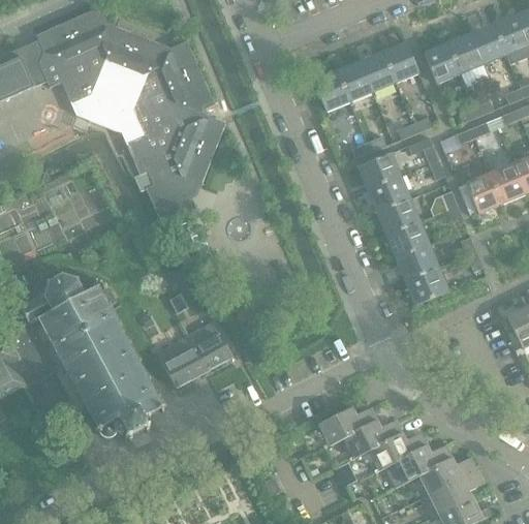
[(172,48),(106,22),(99,4),(35,32),(37,37),(0,53),(0,99),(45,81),(49,86),(60,81),(70,102),(75,114),(120,133),(139,175),(147,171),(153,184),(145,188),(164,230),(190,219),(195,207),(190,197),(196,195),(224,123),(208,117),(205,109),(214,104),(185,41),(172,48)]
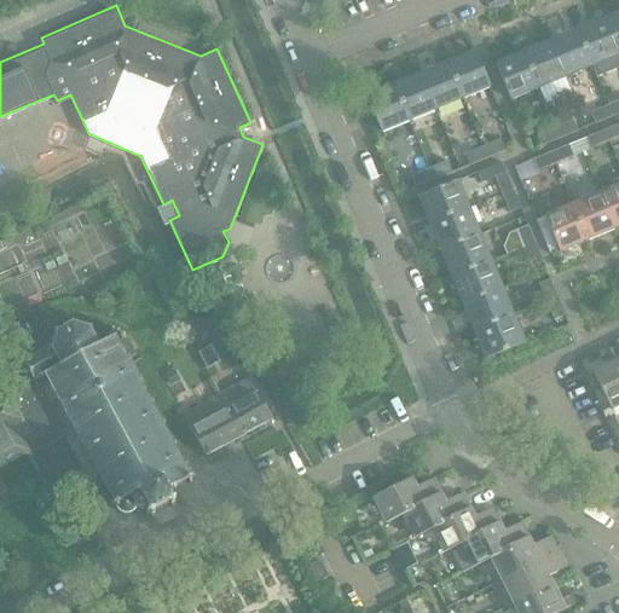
[(618,6),(603,13),(618,50),(618,48),(618,6)]
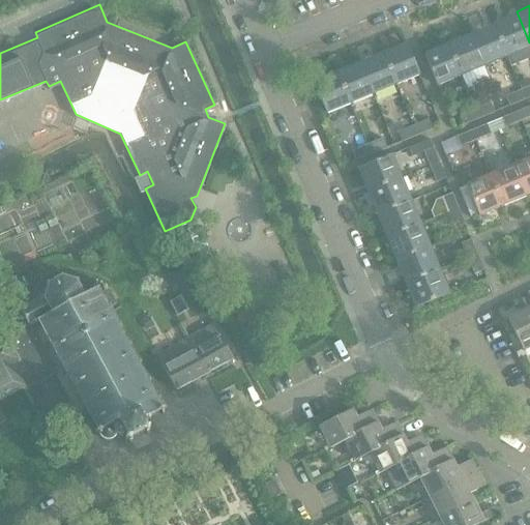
[(517,11),(493,21),(506,52),(510,63),(529,55),(529,45),(529,42),(517,11)]
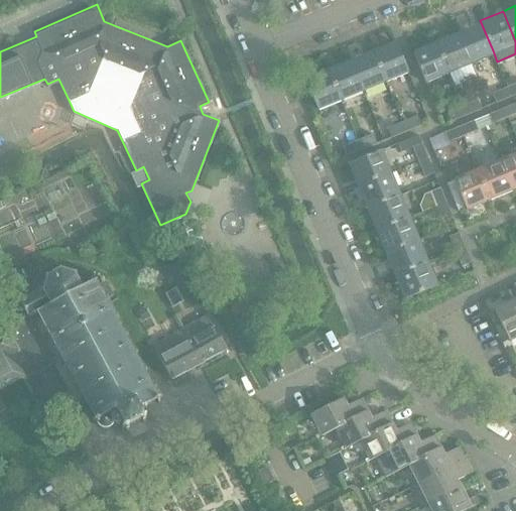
[(480,20),(458,30),(470,59),(493,50),(480,20)]
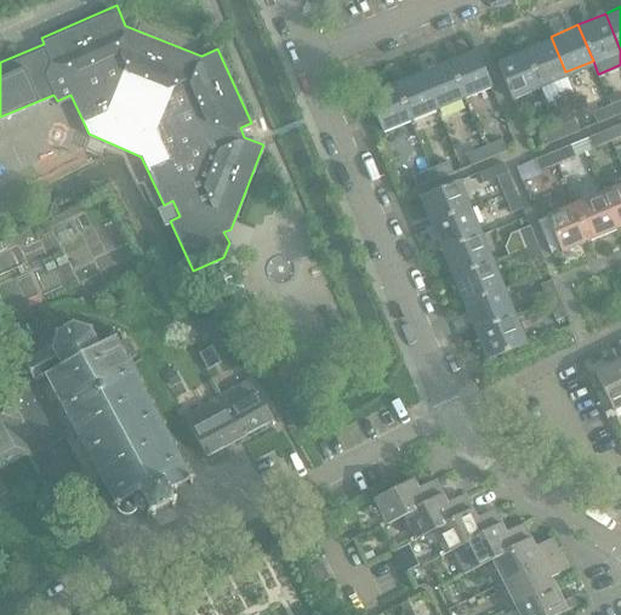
[(551,36),(524,47),(539,84),(565,72),(551,36)]
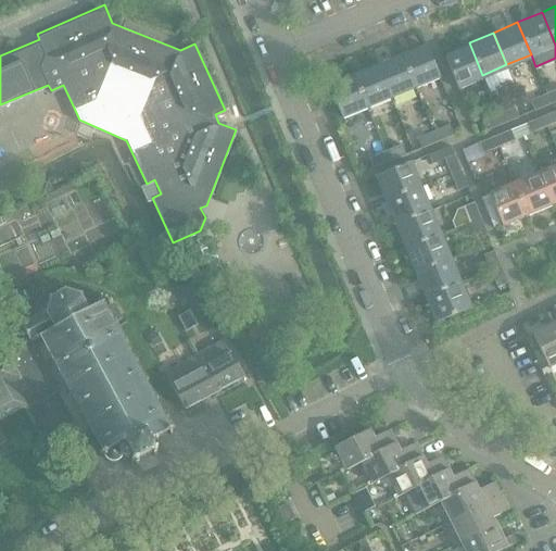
[(458,85),(482,75),(469,42),(445,52),(458,85)]
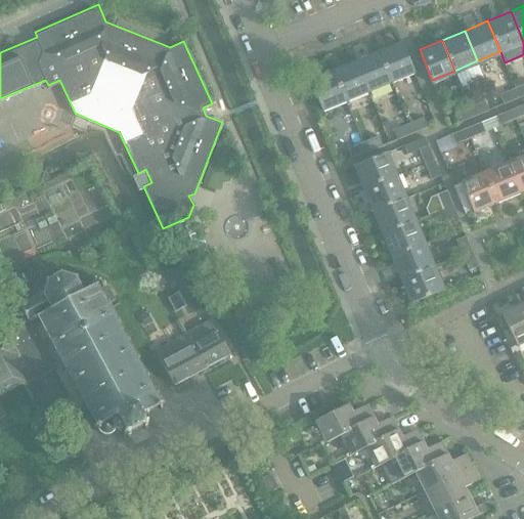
[(401,41),(379,50),(391,81),(413,71),(401,41)]
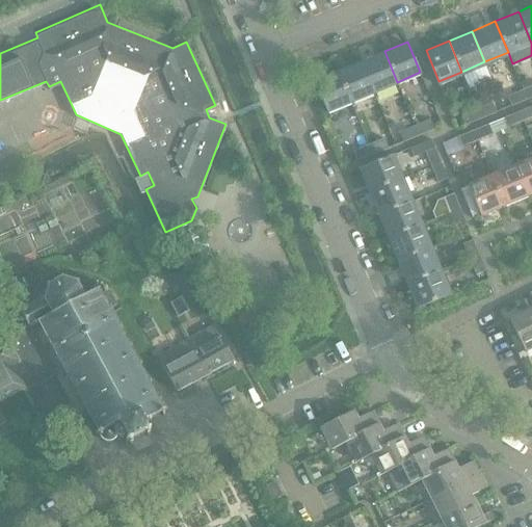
[(384,51),(362,60),(374,91),(397,82),(384,51)]
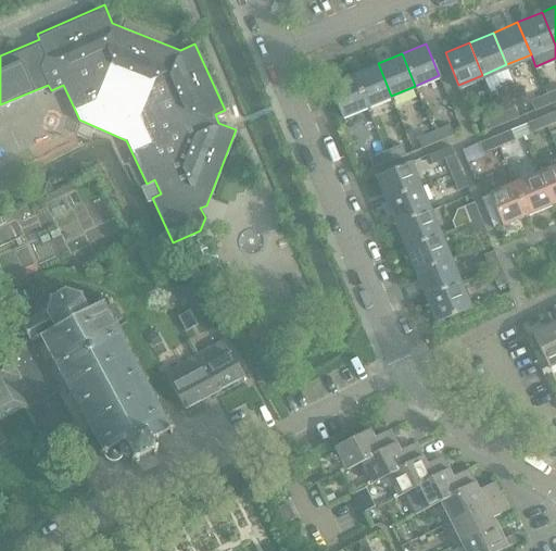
[(378,63),(353,74),(366,105),(391,96),(378,63)]
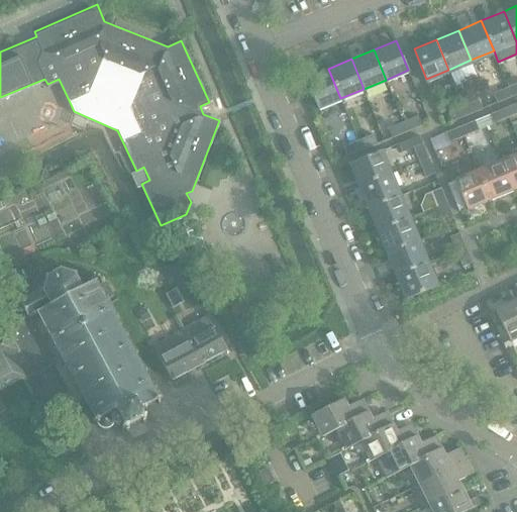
[(318,107),(340,98),(328,69),(306,78),(318,107)]
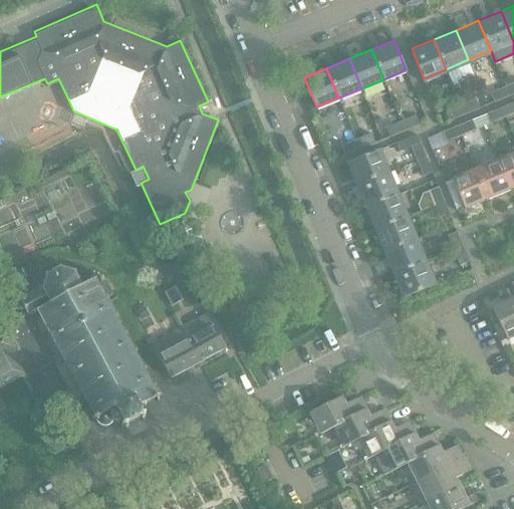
[(513,80),(505,84),(508,93),(513,90),(513,80)]
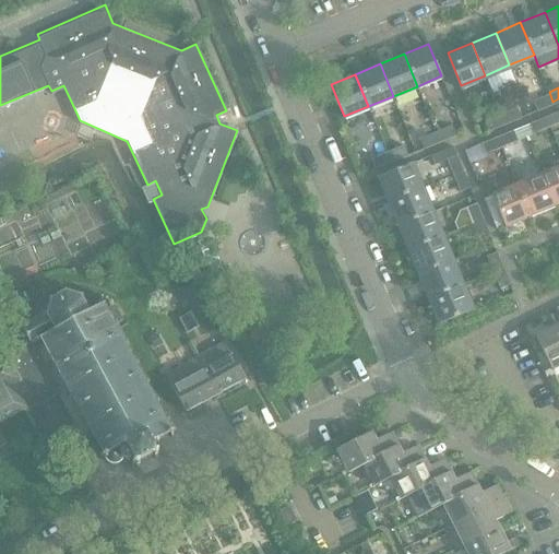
[(537,108),(552,102),(549,92),(533,98),(537,108)]
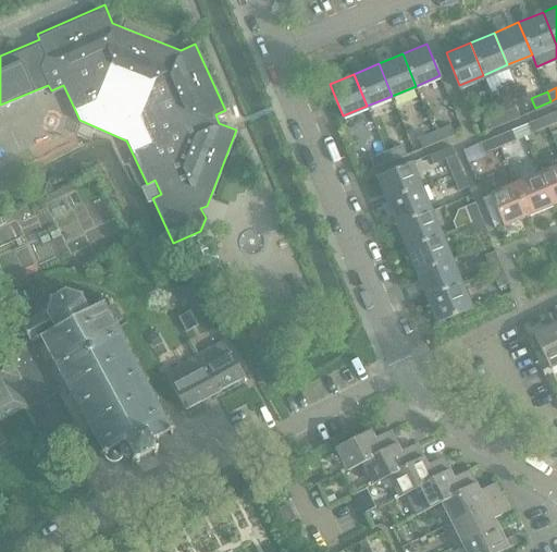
[(515,103),(498,111),(503,122),(520,114),(515,103)]
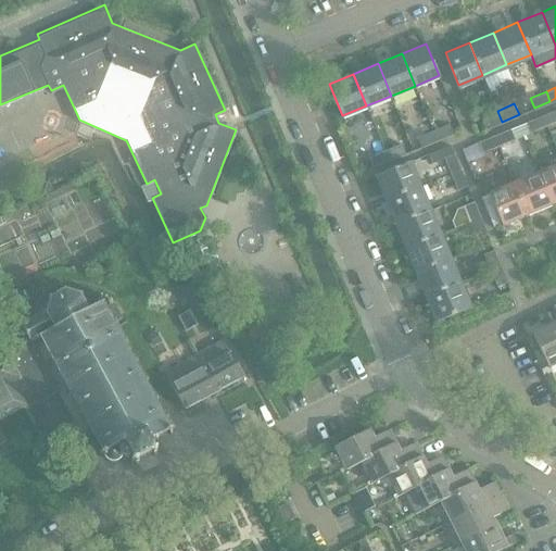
[(555,108),(543,114),(546,123),(555,119),(555,108)]
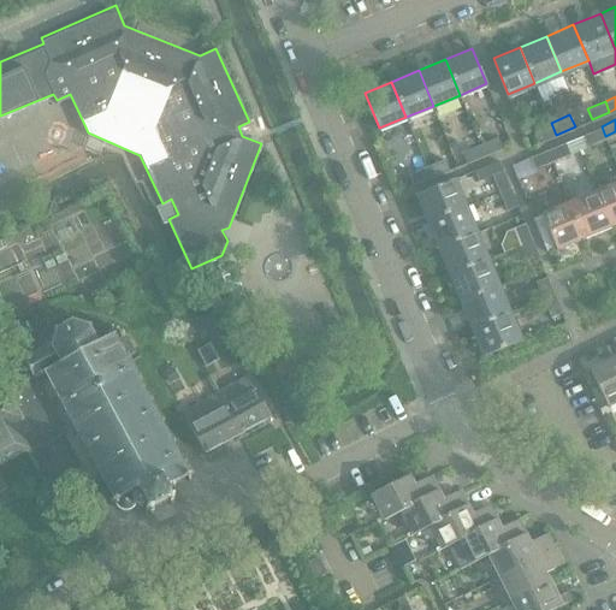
[(539,142),(556,135),(551,123),(533,130),(539,142)]
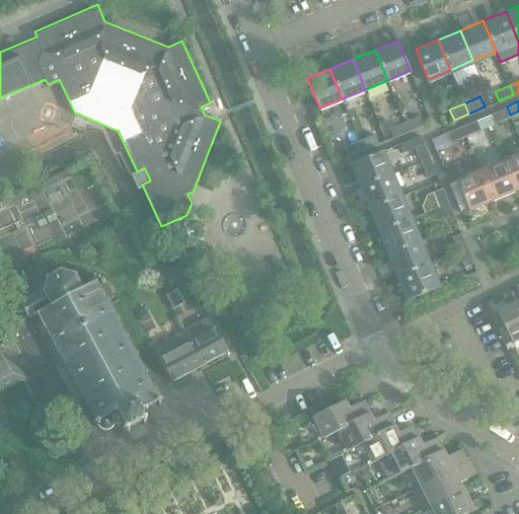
[(496,122),(510,115),(507,106),(492,113),(496,122)]
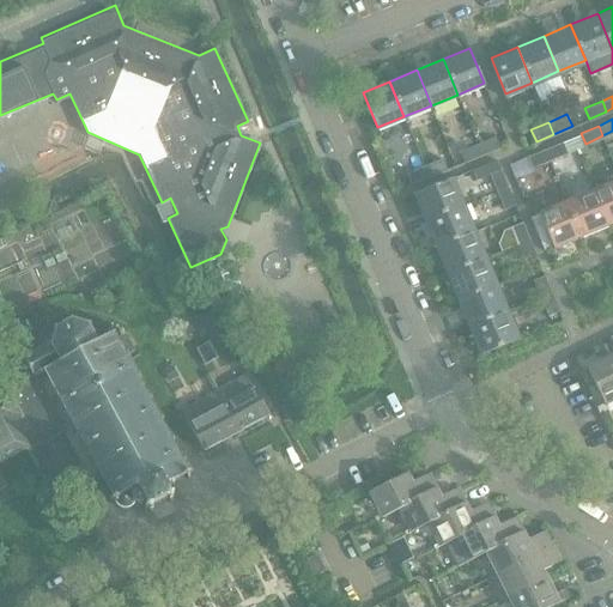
[(496,134),(477,141),(481,153),(501,145),(496,134)]
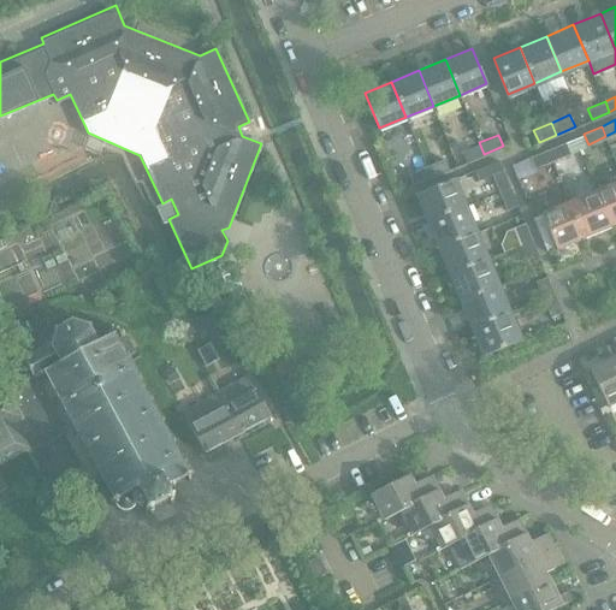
[(566,141),(548,148),(551,160),(570,152),(566,141)]
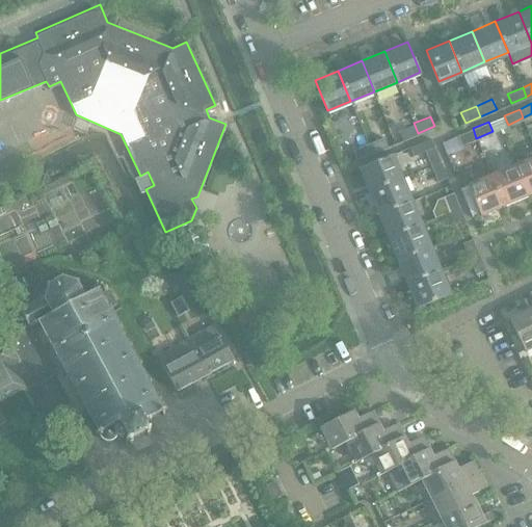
[(403,139),(418,133),(414,123),(399,130),(403,139)]
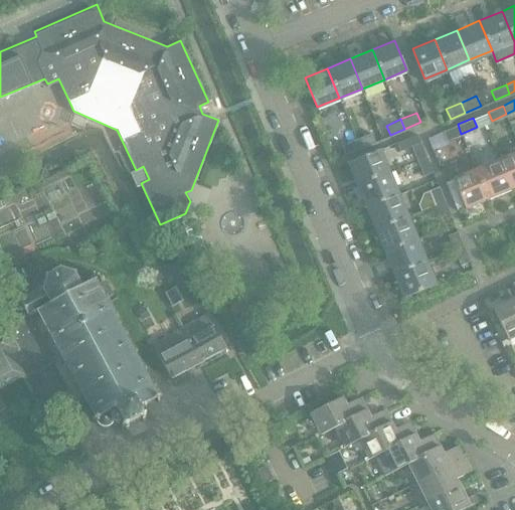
[(458,124),(443,130),(447,140),(461,134),(458,124)]
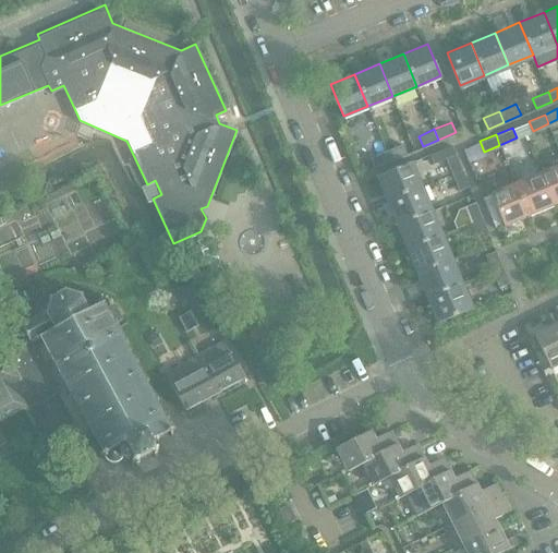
[(402,142),(386,149),(390,159),(407,153),(402,142)]
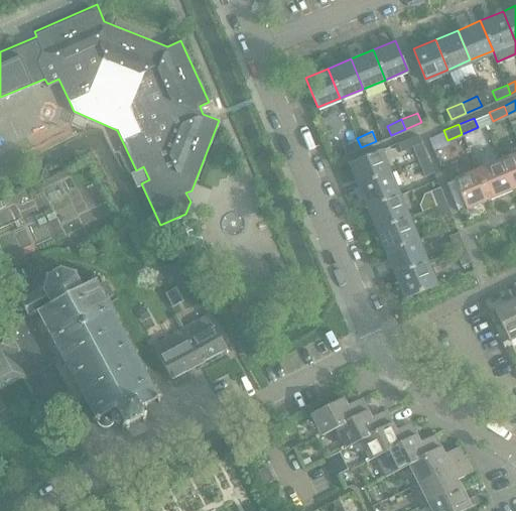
[(347,153),(361,147),(357,138),(344,143),(347,153)]
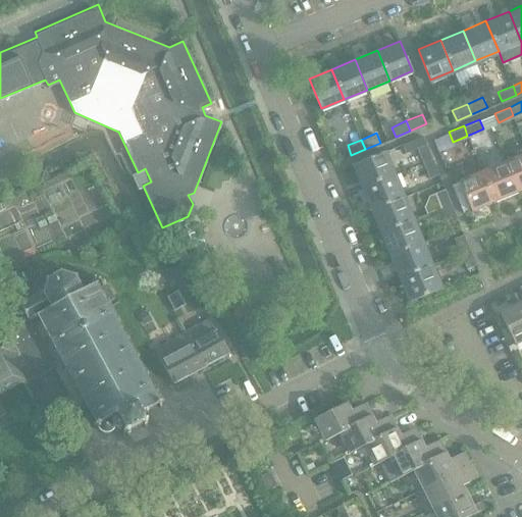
[(417,146),(423,161),(432,158),(426,142),(417,146)]
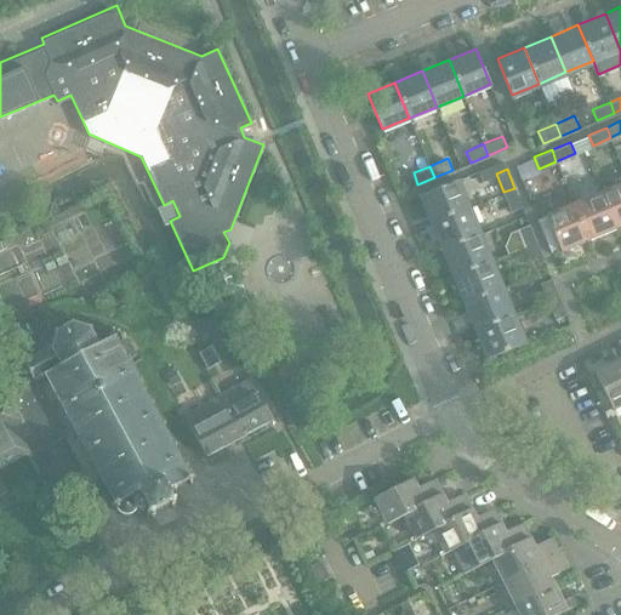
[(419,195),(429,222),(469,206),(459,178),(419,195)]
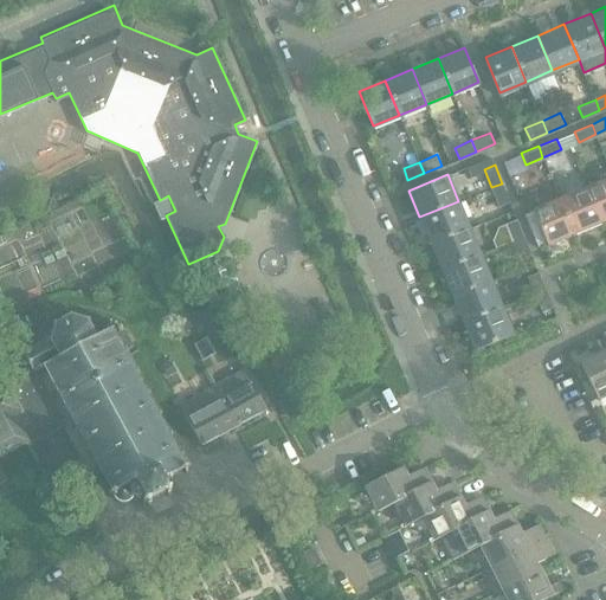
[(605,179),(586,187),(600,223),(605,219),(605,179)]
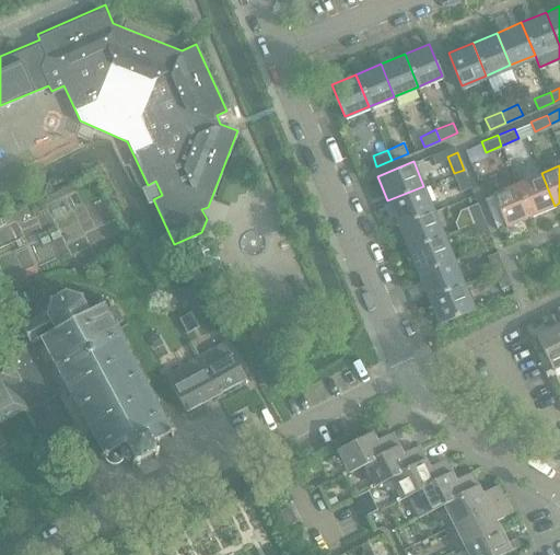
[(470,185),(464,170),(454,173),(461,189),(470,185)]
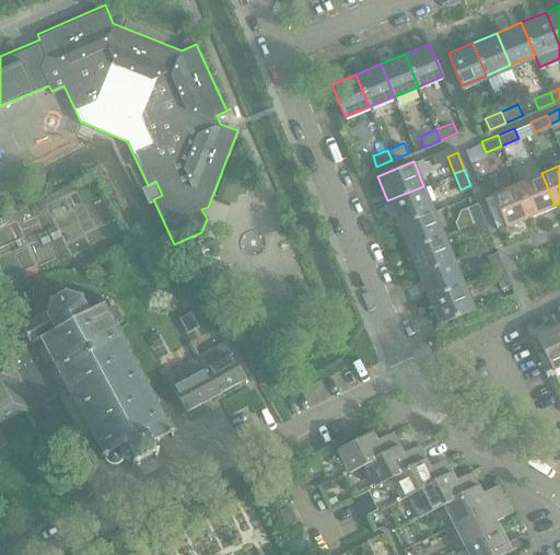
[(541,173),(517,184),(531,216),(555,206),(541,173)]
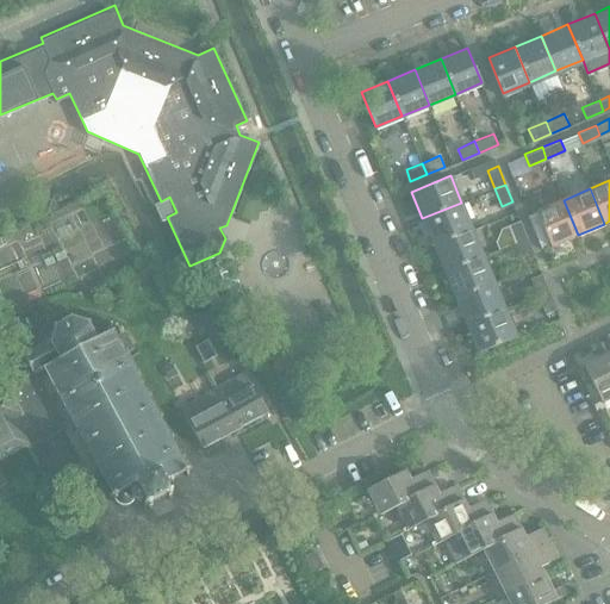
[(551,246),(578,235),(564,200),(536,211),(551,246)]
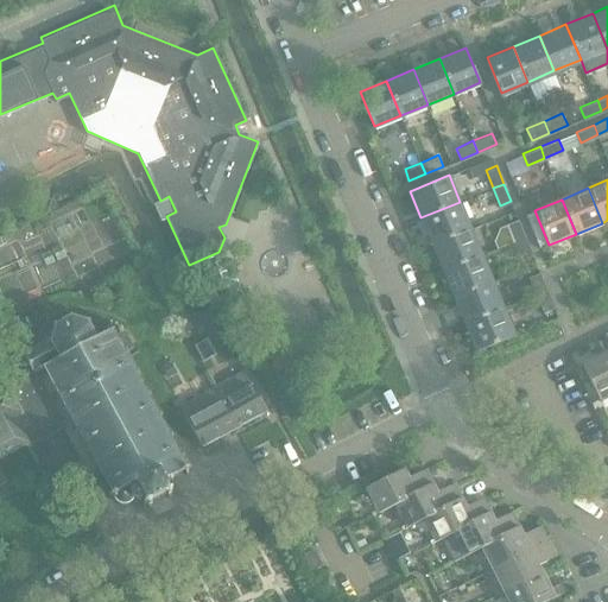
[(420,217),(432,245),(472,228),(460,202),(420,217)]
